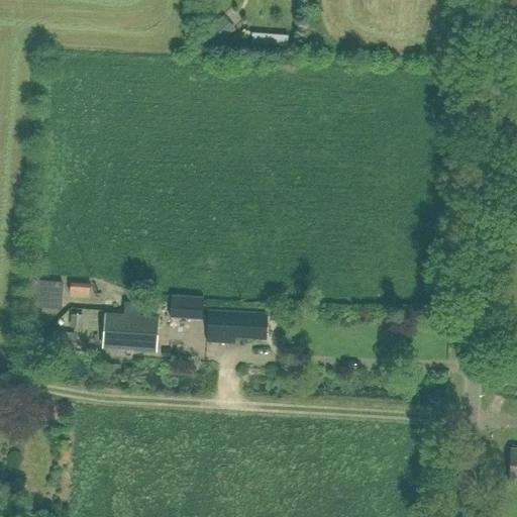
[(65,311),(64,284),(34,285),(35,312),(65,311)]
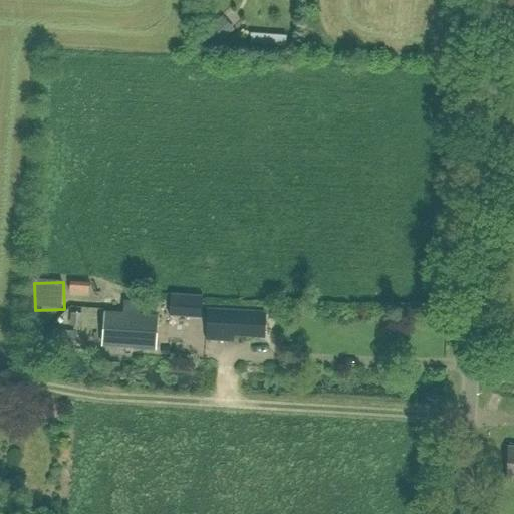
[(89,295),(91,285),(67,282),(66,291),(89,295)]
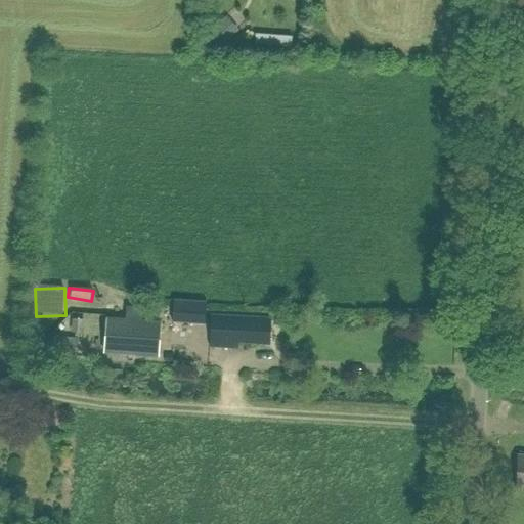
[(106,318),(103,352),(157,357),(160,322),(141,320),(142,308),(126,307),(125,319),(106,318)]
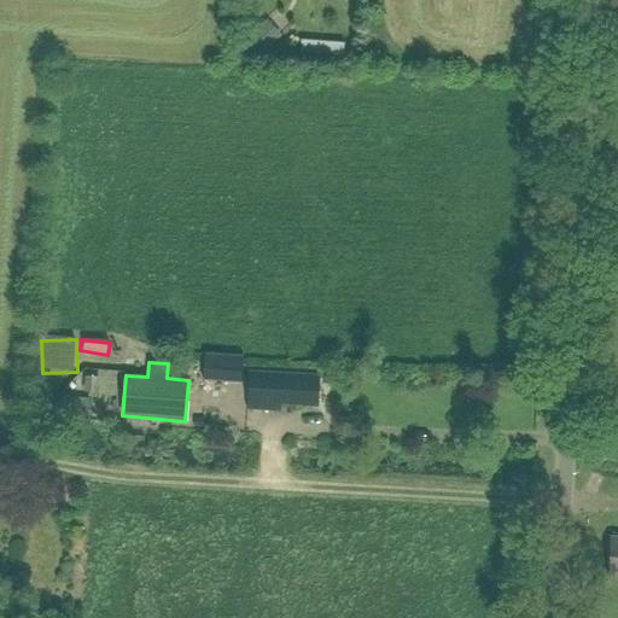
[(316,406),(319,375),(249,372),(248,409),(280,410),(280,404),(316,406)]
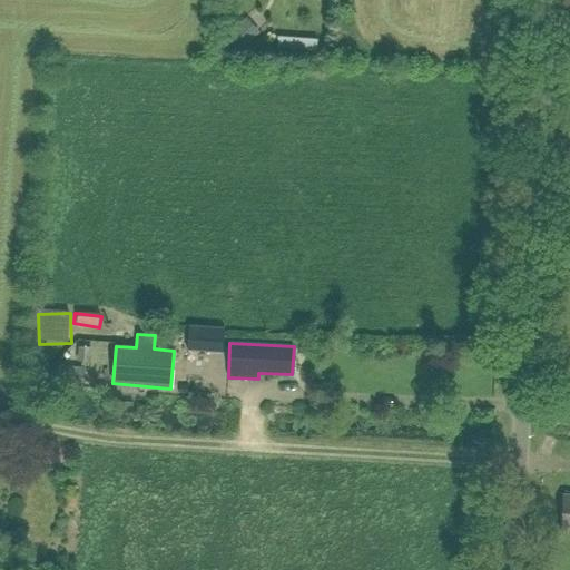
[(82,369),(57,366),(56,390),(81,391),(82,369)]
